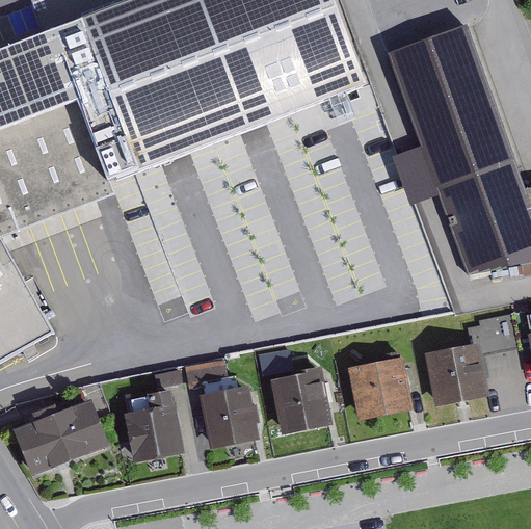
[(143,0),(0,55),(0,229),(3,236),(105,199),(114,196),(111,184),(368,83),(332,0),(143,0)]
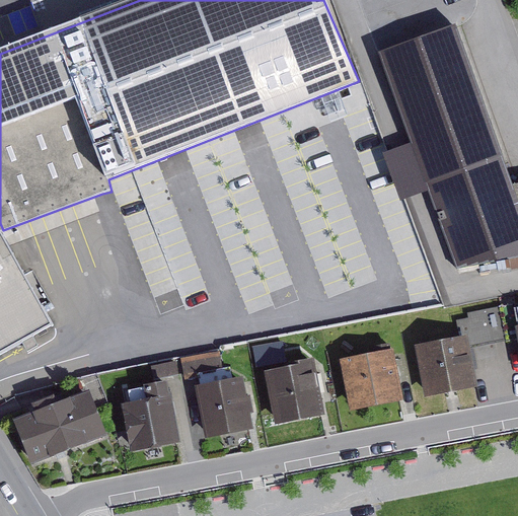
[(455,21),(377,51),(411,141),(411,143),(428,190),(456,269),(509,260),(517,258),(517,181),(513,182),(455,21)]
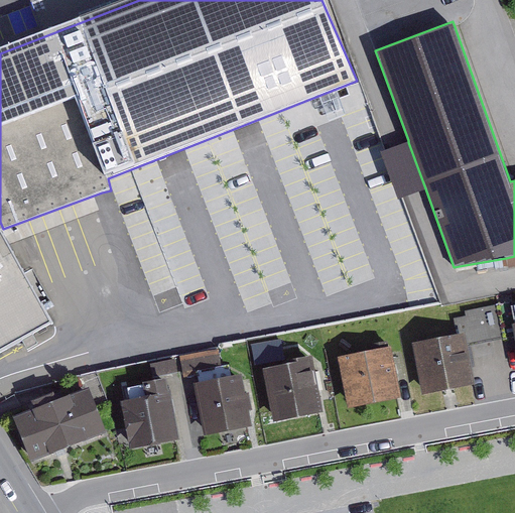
[(0,347),(53,319),(3,229),(0,222),(0,347)]
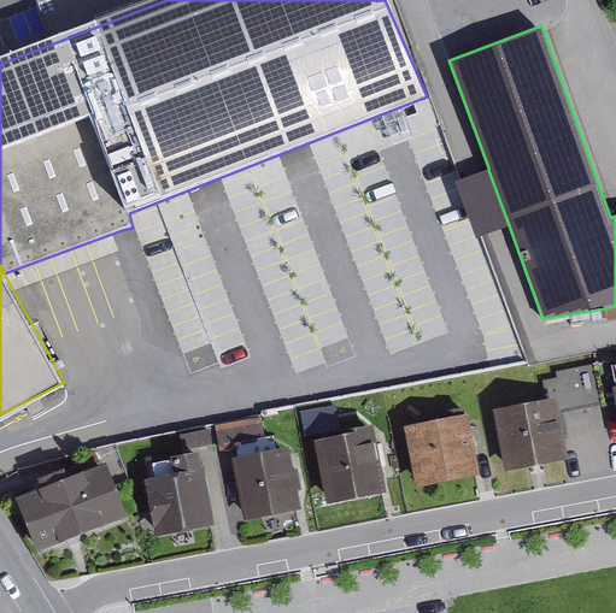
[(615,306),(605,308),(606,322),(615,319),(615,306)]
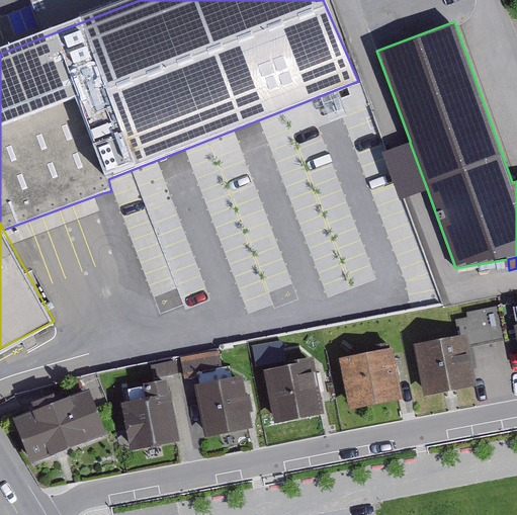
[(516,304),(498,307),(504,342),(516,340),(516,304)]
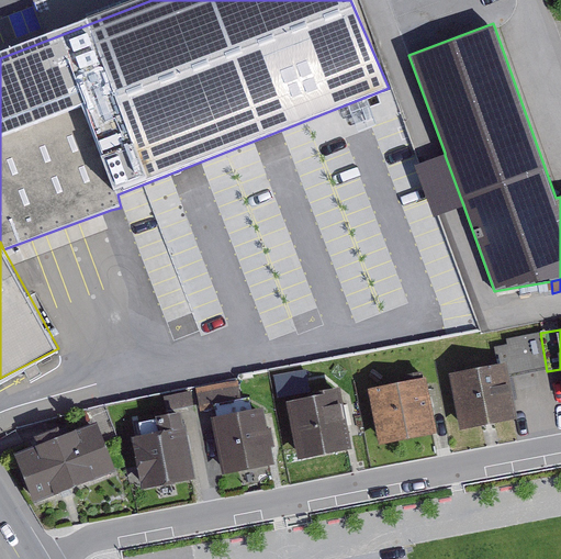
[(506,362),(509,379),(547,371),(540,333),(505,341),(506,346),(493,348),(496,364),(506,362)]
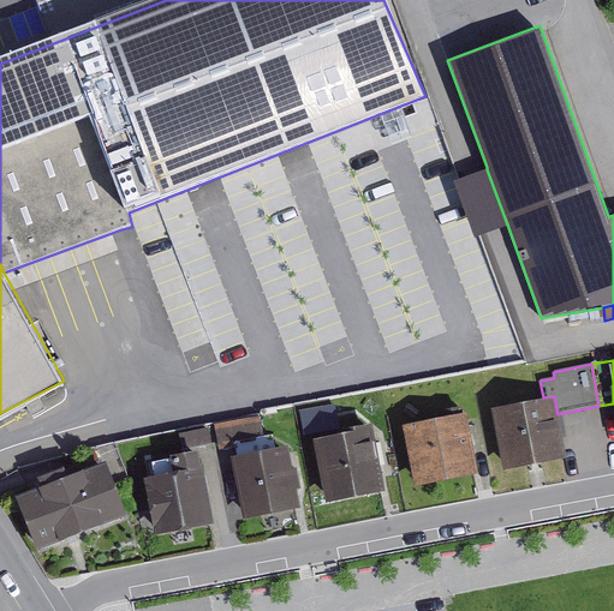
[(543,397),(490,408),(502,469),(534,463),(566,457),(558,414),(554,396),(543,397)]
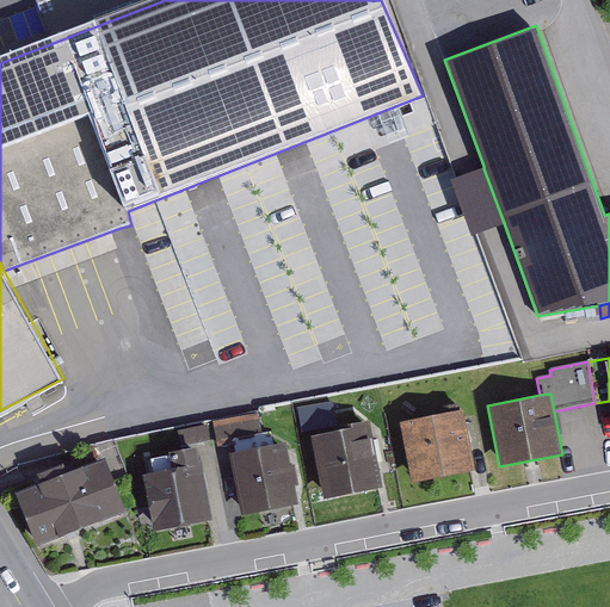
[(332,404),(296,412),(301,434),(337,427),(332,404)]
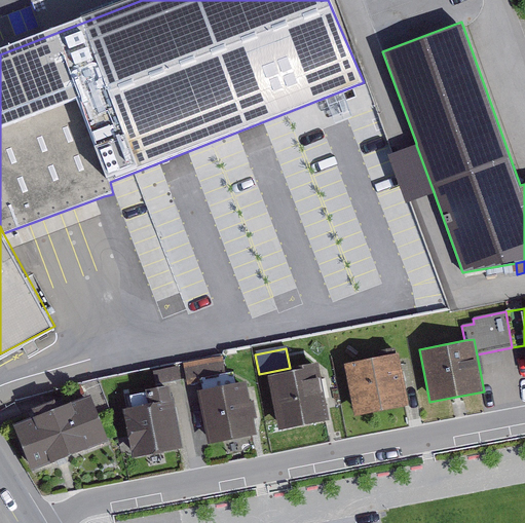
[(398,352),(343,364),(353,416),(409,405),(398,352)]
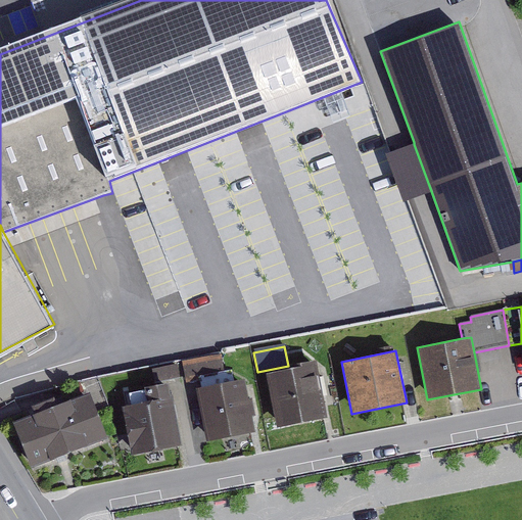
[(181,363),(185,384),(224,377),(220,355),(181,363)]
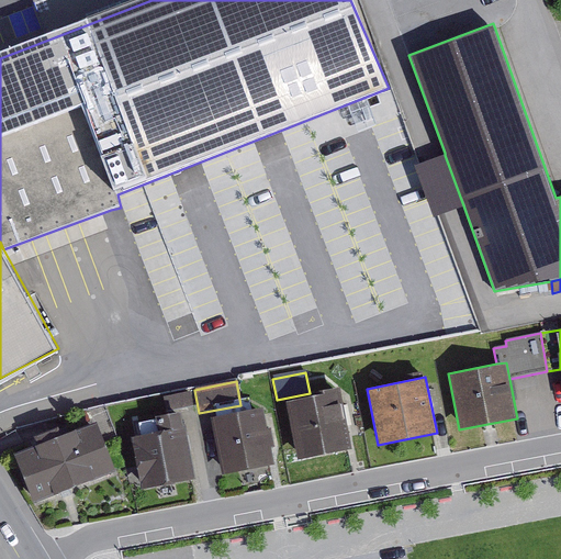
[(324,393),(285,401),(298,459),(351,448),(339,387),(323,390),(324,393)]
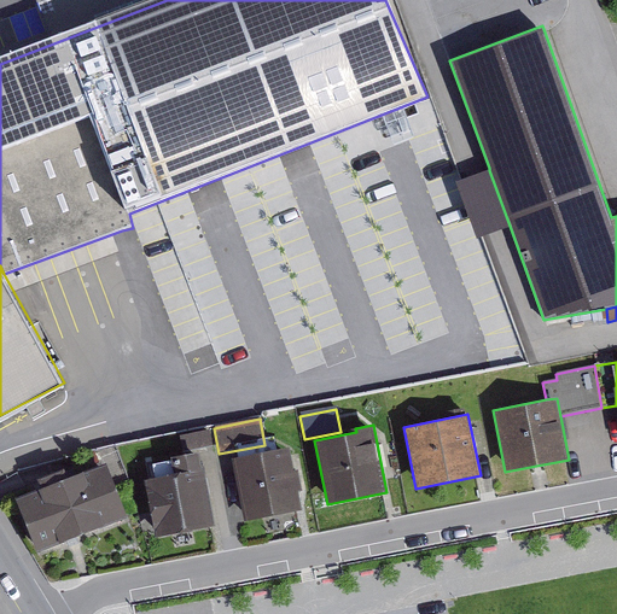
[(178,437),(181,452),(213,446),(209,431),(178,437)]
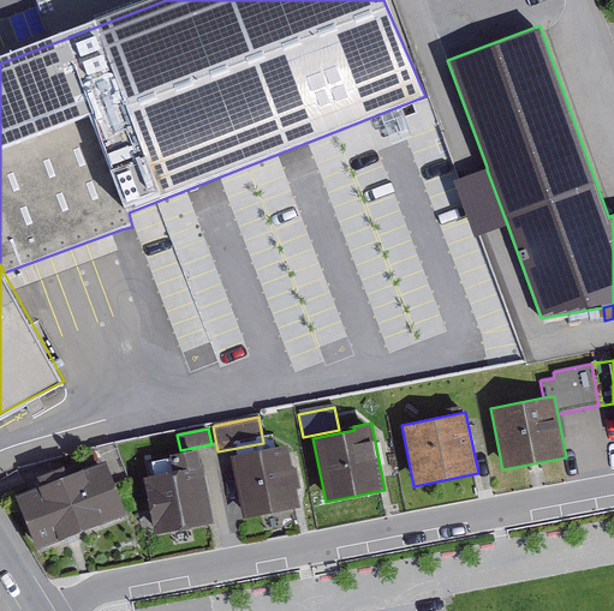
[(287,445),(232,456),(244,517),(299,508),(296,487),(299,487),(296,467),(292,468),(287,445)]
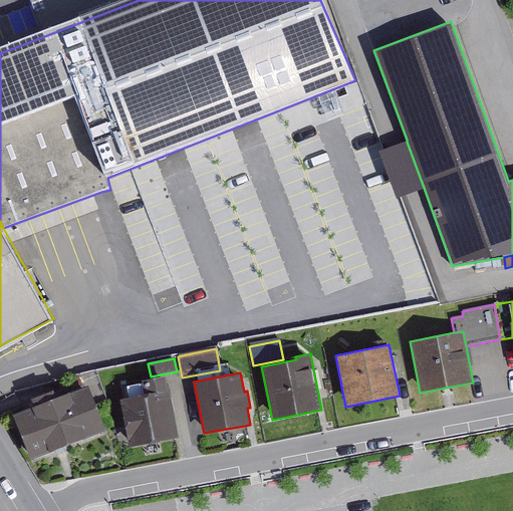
[(145,394),(118,399),(129,447),(178,438),(165,374),(142,379),(145,394)]
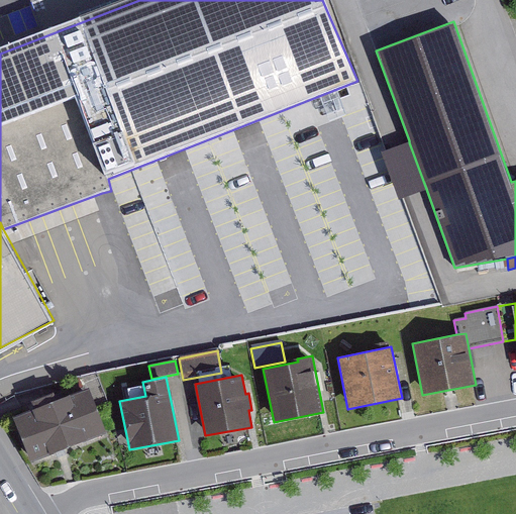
[(12,416),(29,461),(57,450),(106,432),(89,388),(57,400),(54,392),(30,401),(33,408),(12,416)]
